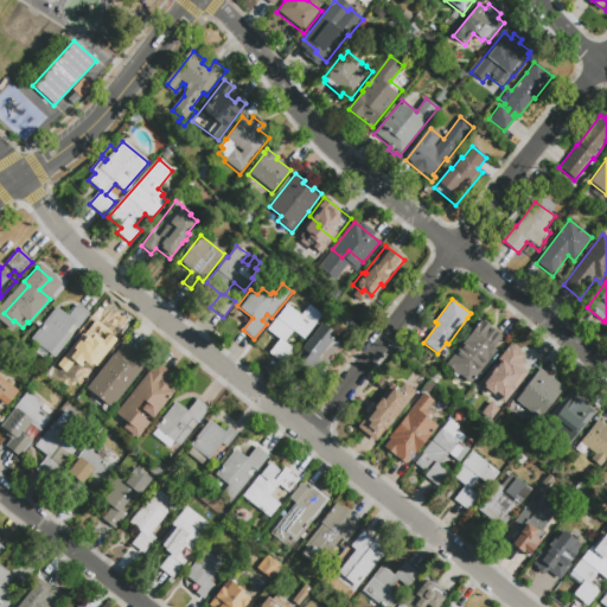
[(30,339),(57,306),(68,315),(77,304),(90,314),(55,359),(30,339)]
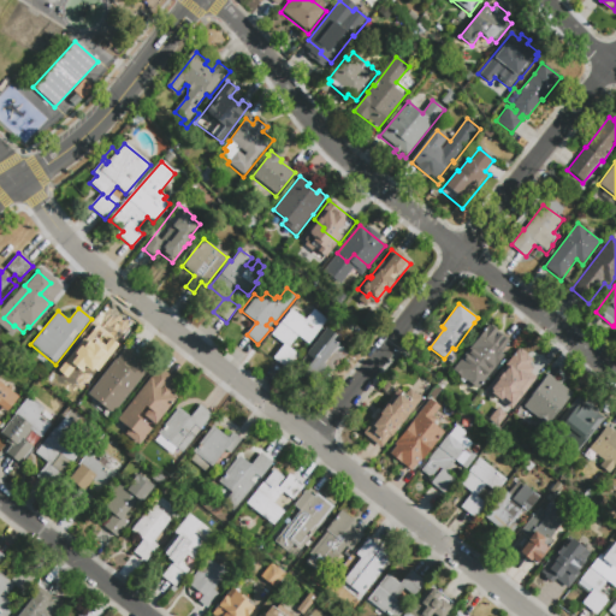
[(278,326),(291,309),(306,320),(314,309),(327,320),(308,344),(298,336),(289,348),(300,356),(289,371),(272,357),(283,344),(271,335),(278,326)]
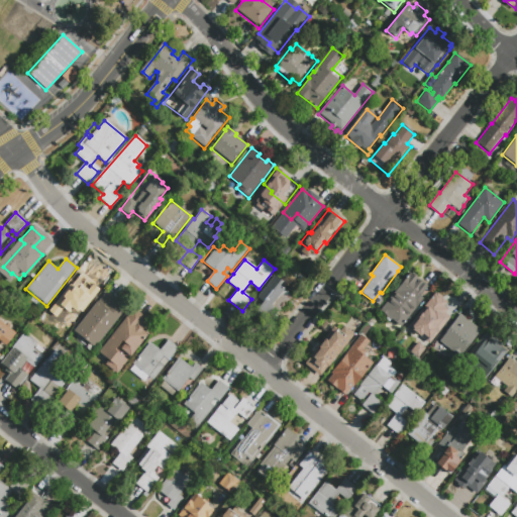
[(70,284),(80,271),(88,277),(91,280),(84,289),(93,297),(75,318),(60,306),(75,287),(70,284)]
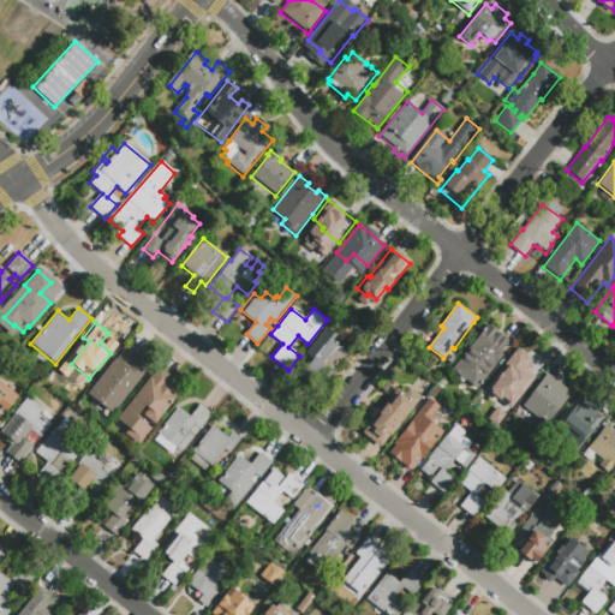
[(506,340),(507,339),(509,341),(501,352),(505,354),(485,380),(484,378),(476,388),(452,370),(488,324),(497,333),(506,340)]
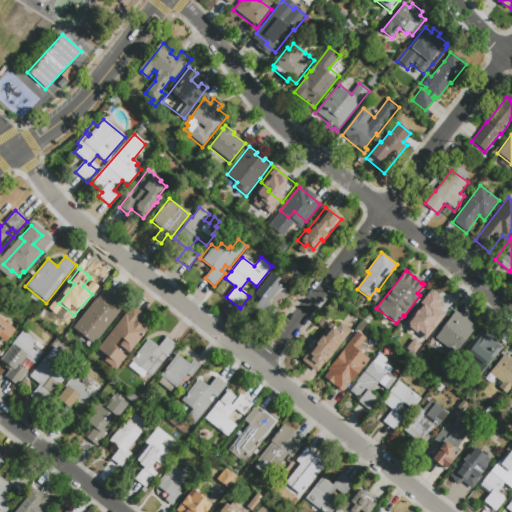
[(279,279),(276,283),(281,287),(268,302),(271,304),(260,318),(258,317),(258,318),(248,311),(252,306),(247,302),(271,273),(279,279)]
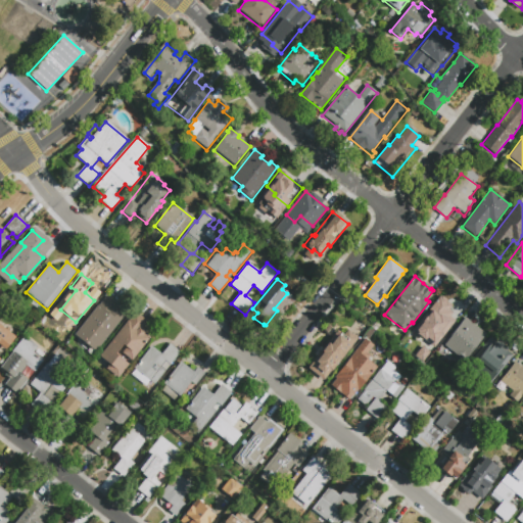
[(274,310),(281,314),(292,299),(285,294),(274,310)]
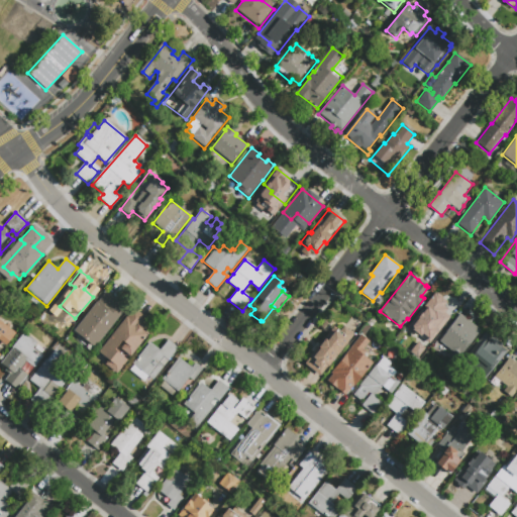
[(105,292),(114,300),(113,302),(124,310),(94,348),(88,343),(89,341),(74,330),(97,301),(97,302),(105,292)]
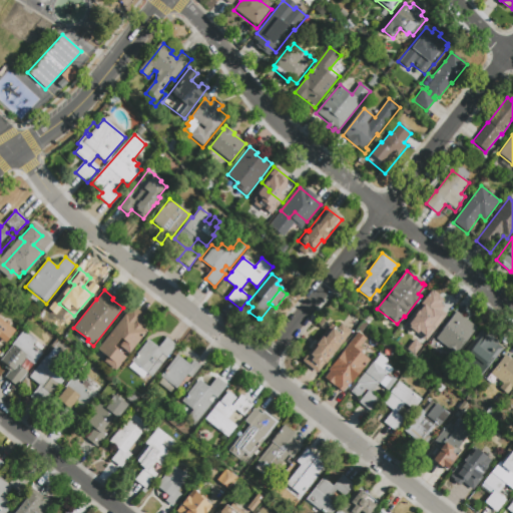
[(431,292),(439,299),(437,302),(450,313),(430,338),(419,328),(424,322),(414,314),(431,292)]
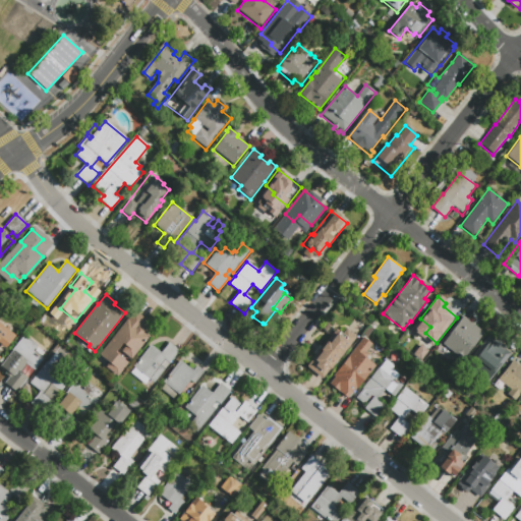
[(134,311),(147,321),(141,328),(145,331),(143,333),(149,337),(131,359),(127,356),(124,360),(128,363),(118,378),(96,359),(134,311)]
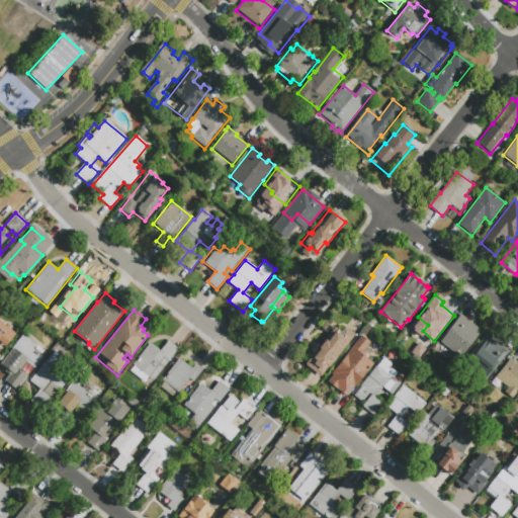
[(455,352),(440,340),(460,315),(482,332),(466,351),(459,346),(455,352)]
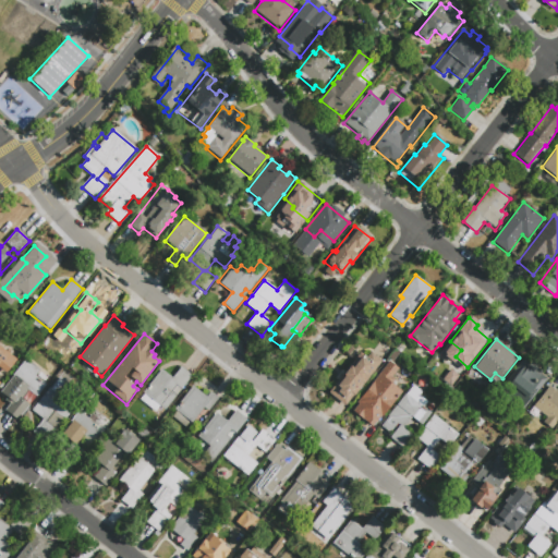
[(0,346),(17,360),(5,375),(0,371),(0,346)]
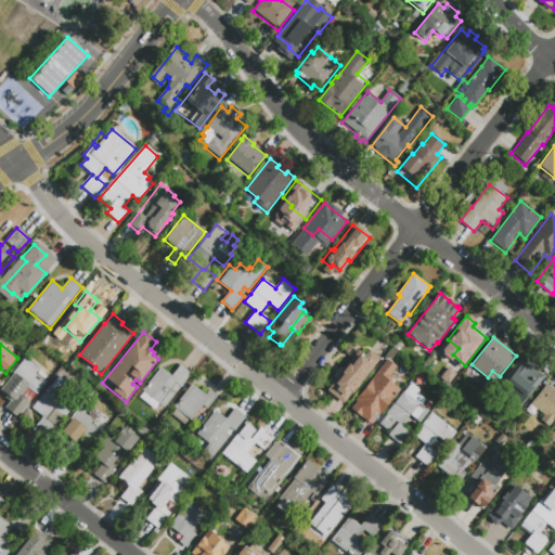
[(352,394),(345,403),(337,397),(336,399),(326,390),(359,350),(364,355),(369,350),(382,361),(357,390),(357,389),(353,394),(352,394)]
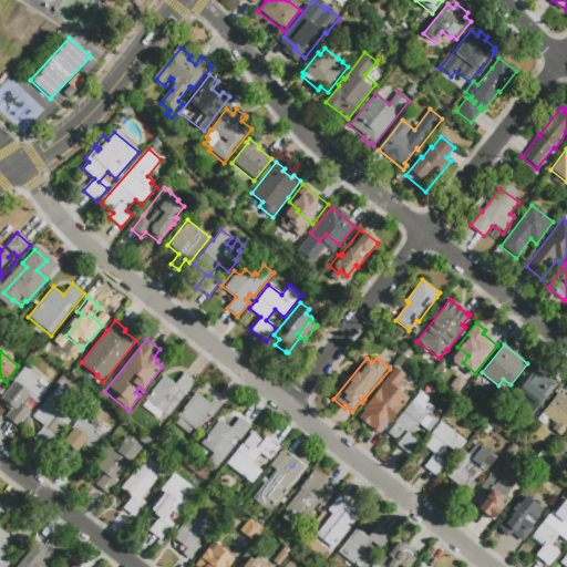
[(0,399),(27,364),(41,375),(33,385),(44,394),(34,408),(26,400),(18,410),(26,416),(17,429),(4,419),(10,412),(4,408),(7,404),(0,399)]
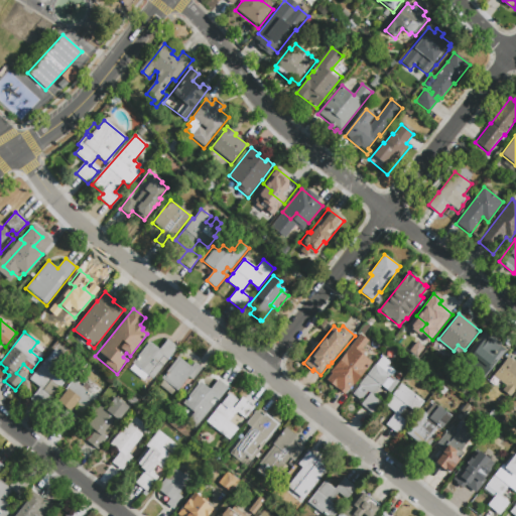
[(484,333),(490,338),(491,337),(500,343),(499,345),(506,351),(496,364),(493,361),(486,369),(477,362),(467,354),(484,333)]
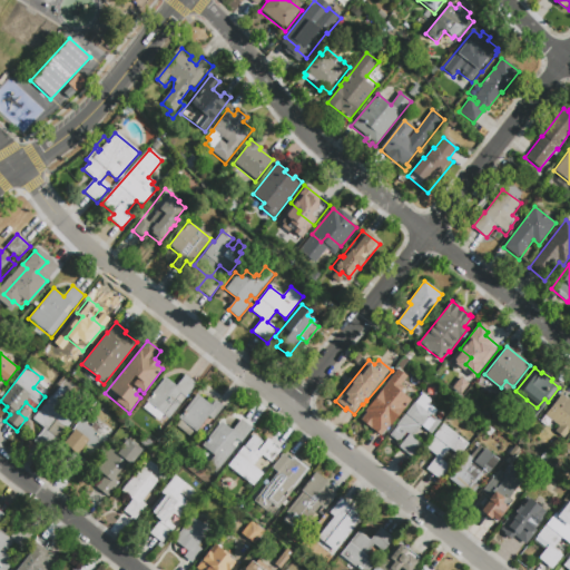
[(400,386),(409,393),(406,395),(412,400),(404,409),(405,409),(393,423),(392,423),(382,436),(361,420),(365,414),(363,413),(397,369),(408,376),(400,386)]
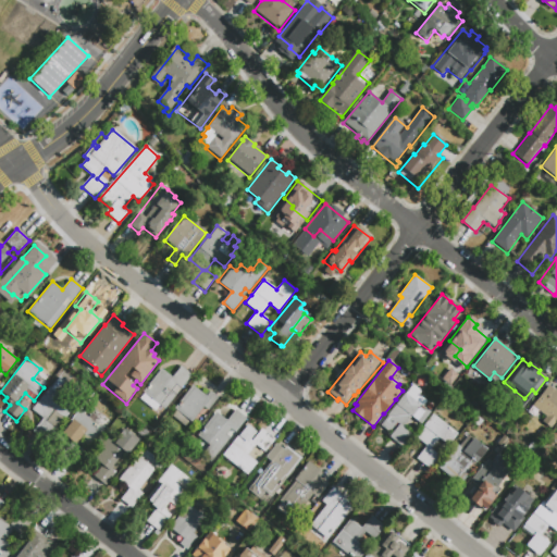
[(181,366),(193,375),(182,387),(184,390),(161,418),(157,413),(157,415),(135,397),(146,383),(148,385),(162,369),(172,378),(181,366)]
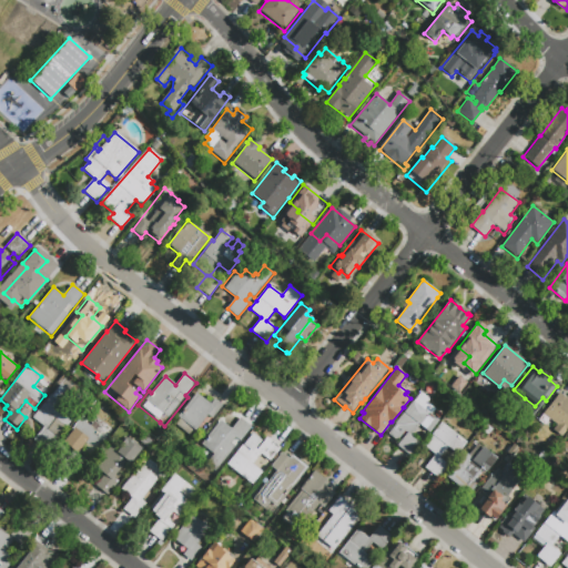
[(46,449),(33,438),(43,426),(32,417),(62,383),(72,391),(62,403),(75,414),(46,449)]
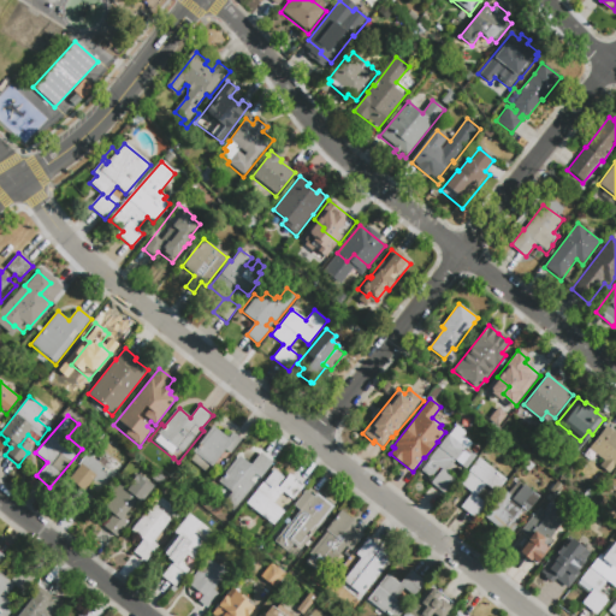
[(456,425),(466,433),(463,437),(473,444),(467,450),(469,452),(471,451),(477,455),(466,469),(455,461),(446,473),(456,480),(444,495),(430,484),(433,480),(421,471),(428,462),(427,461),(456,425)]
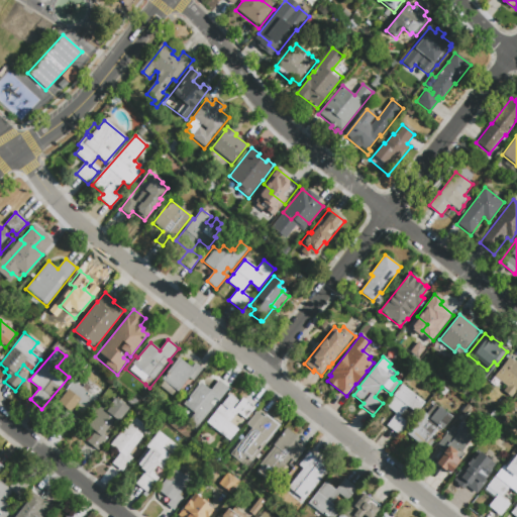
[(194,363),(203,370),(194,381),(189,378),(179,391),(178,390),(173,396),(159,385),(163,379),(179,357),(191,367),(194,363)]
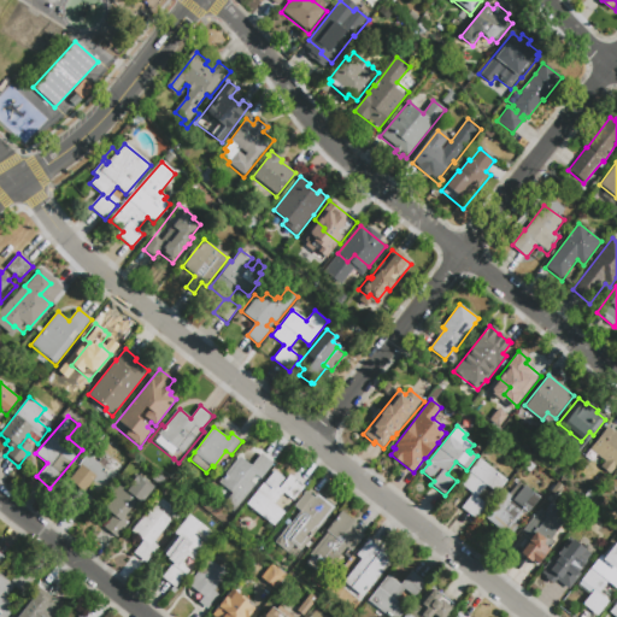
[(616,464),(609,475),(599,466),(604,462),(589,450),(607,427),(616,434),(616,464)]
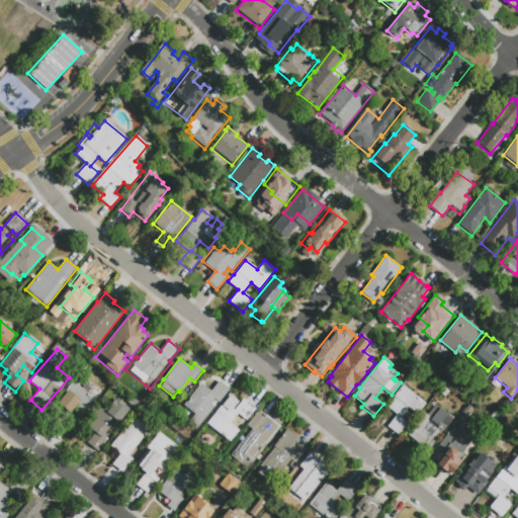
[(74,382),(83,390),(89,381),(98,389),(92,397),(98,402),(81,423),(80,422),(70,434),(61,427),(70,416),(56,405),(74,382)]
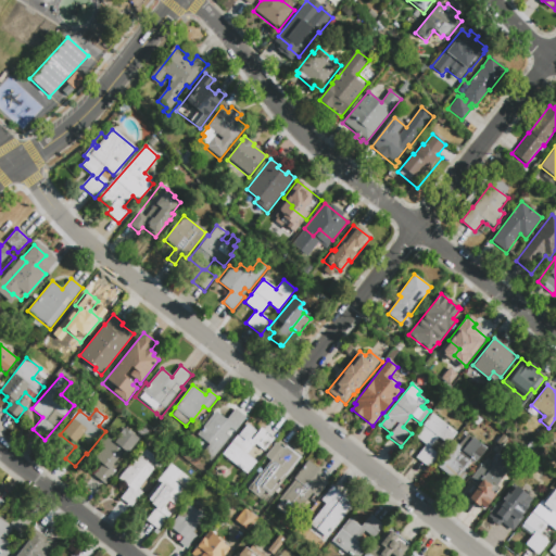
[(197,436),(216,412),(227,420),(236,409),(248,418),(237,432),(231,428),(226,434),(230,437),(212,458),(203,452),(209,445),(197,436)]
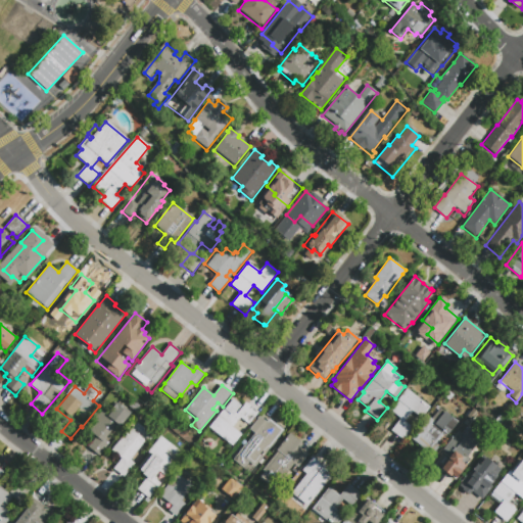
[(407,389),(429,407),(420,418),(412,411),(403,421),(413,428),(403,440),(390,430),(400,419),(389,411),(407,389)]
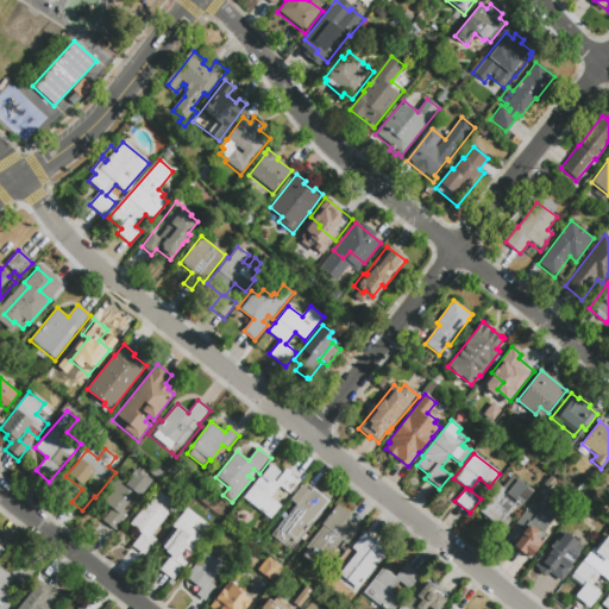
[(287,469),(301,481),(289,496),(281,489),(272,498),(282,506),(270,520),(243,498),(263,473),(270,465),(280,472),(274,481),(276,482),(287,469)]
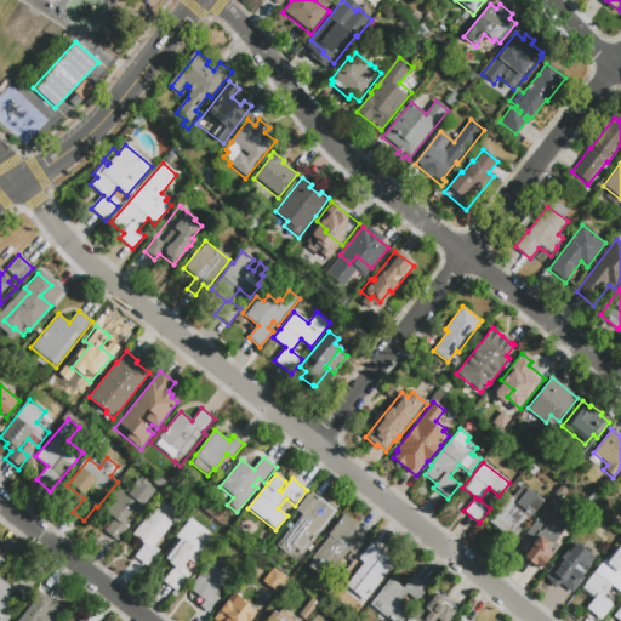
[(118,542),(104,531),(114,519),(103,511),(124,484),(132,490),(141,479),(155,491),(143,507),(140,503),(125,523),(130,527),(118,542)]
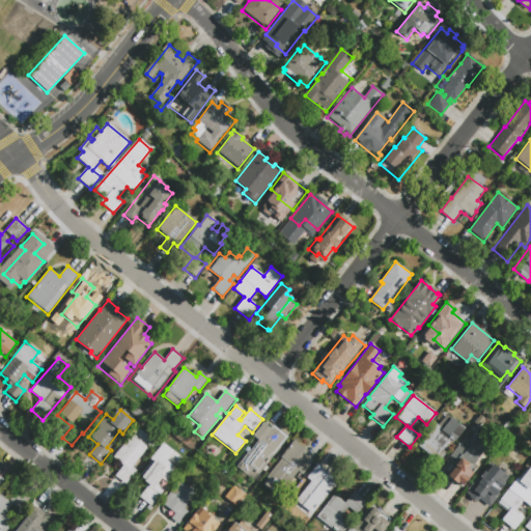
[(443,411),(465,428),(454,442),(452,441),(451,442),(449,441),(441,452),(447,456),(437,469),(428,462),(431,457),(418,447),(436,424),(434,422),(443,411)]
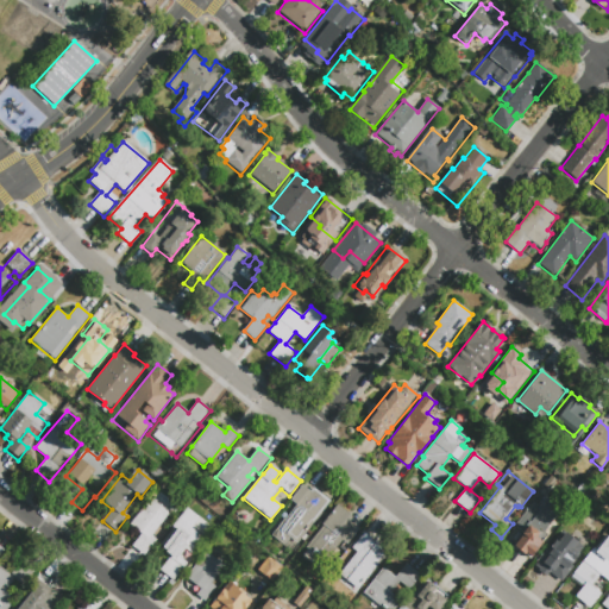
[(313,488),(331,502),(297,544),(290,537),(283,545),(271,535),(288,514),(286,512),(293,502),(290,501),(302,485),(311,491),(313,488)]
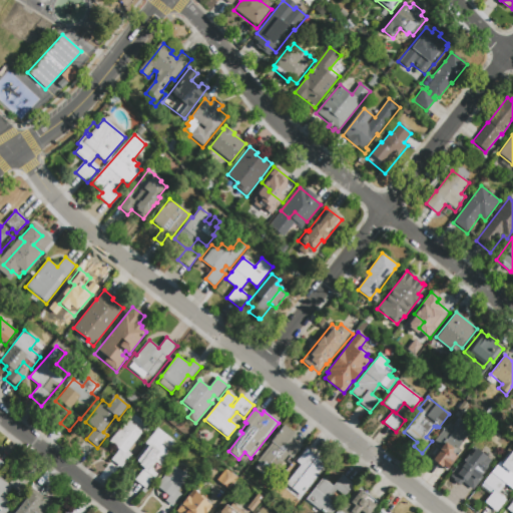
[(134,413),(147,424),(141,431),(142,433),(127,451),(131,455),(121,468),(110,459),(118,450),(108,442),(126,420),(127,421),(134,413)]
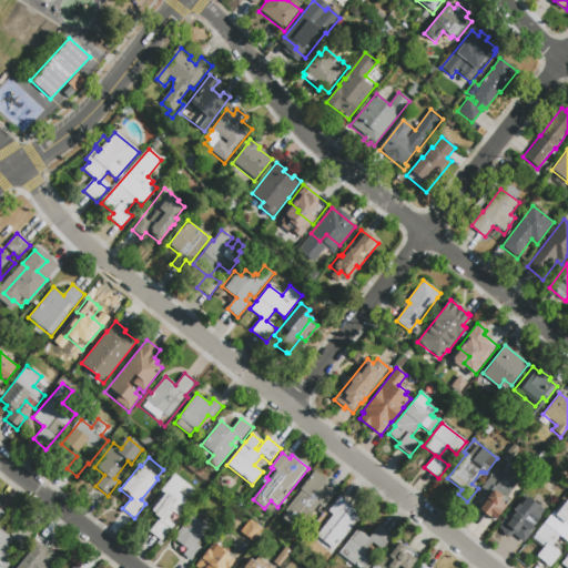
[(477,493),(497,468),(510,479),(506,486),(500,482),(494,489),(505,498),(503,503),(506,506),(494,520),(489,517),(488,517),(476,508),(484,498),(477,493)]
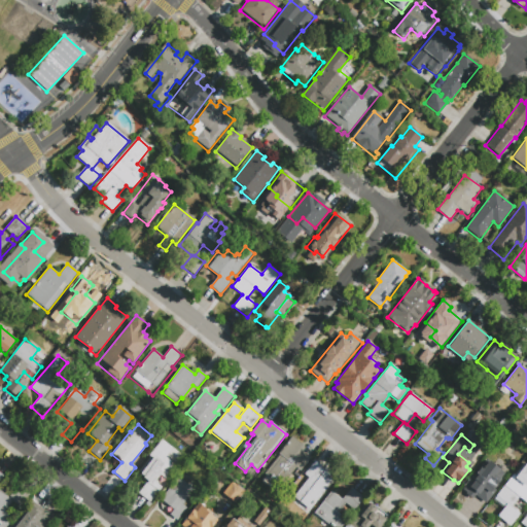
[(291,436),(306,448),(303,452),(311,458),(300,472),(289,465),(275,484),(264,475),(279,455),(278,454),(291,436)]
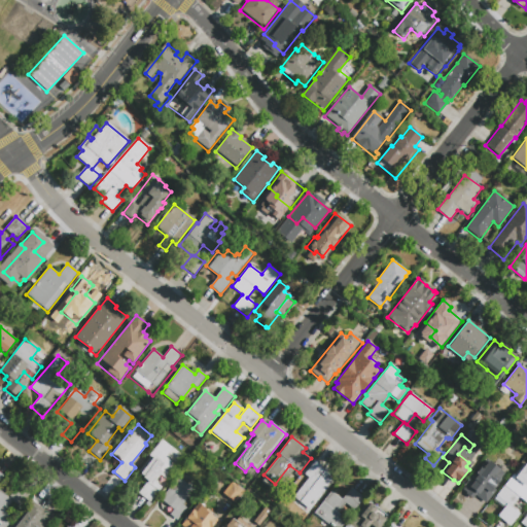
[(162,440),(172,449),(166,456),(173,462),(170,466),(176,471),(167,483),(159,476),(152,484),(161,491),(150,503),(138,493),(147,483),(137,475),(149,459),(147,457),(162,440)]
